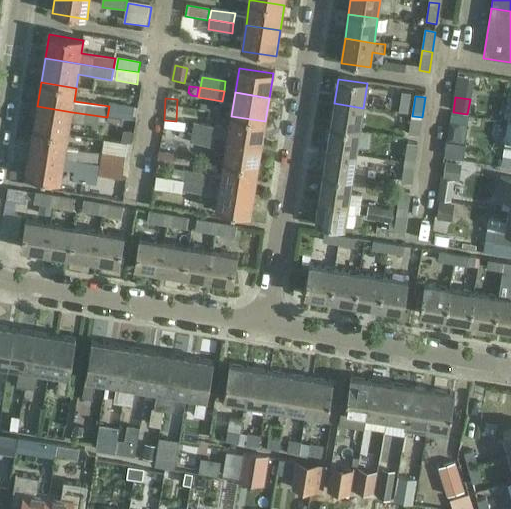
[(360,132),(363,108),(334,103),(331,128),(360,132)]
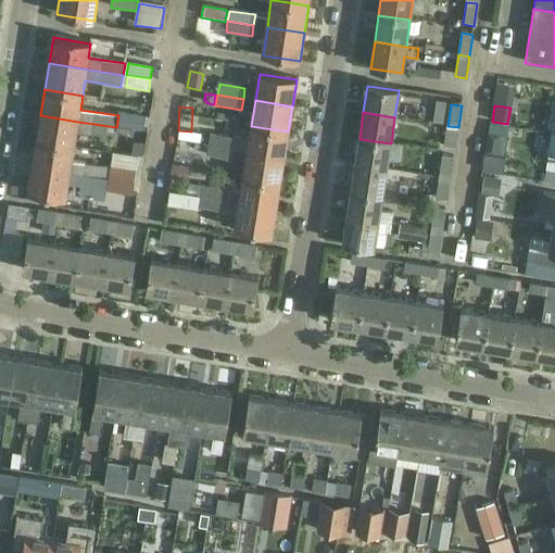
[(146,117),(121,113),(117,126),(143,130),(146,117)]
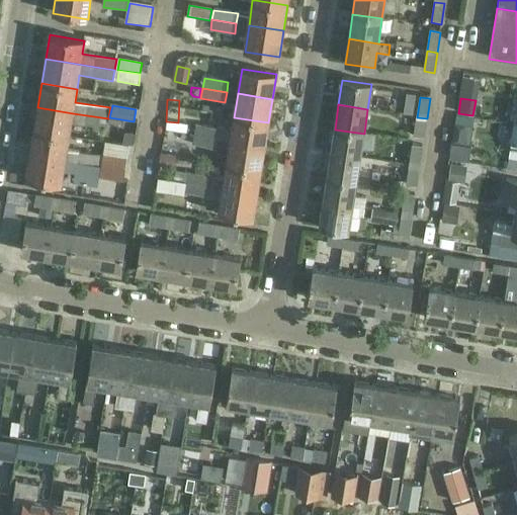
[(69,137),(71,123),(107,130),(108,118),(73,113),(37,107),(33,132),(69,137)]
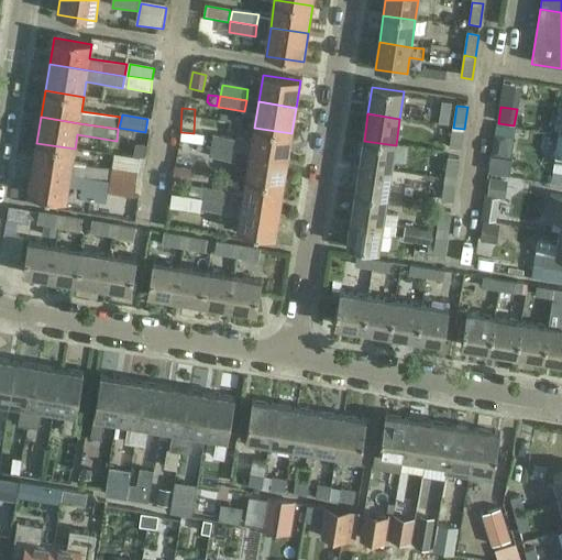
[(496,127),(495,136),(514,140),(516,130),(496,127)]
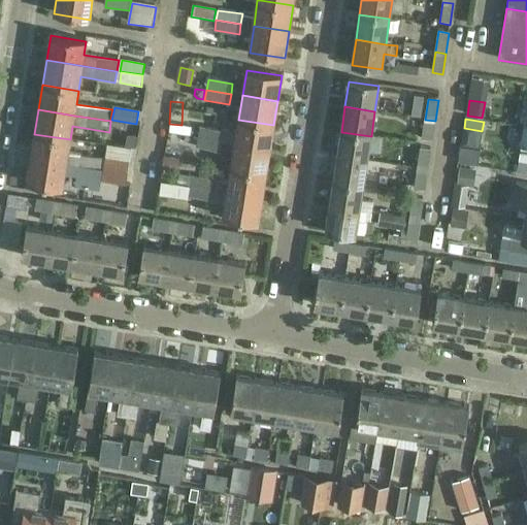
[(151,140),(160,143),(165,122),(156,120),(151,140)]
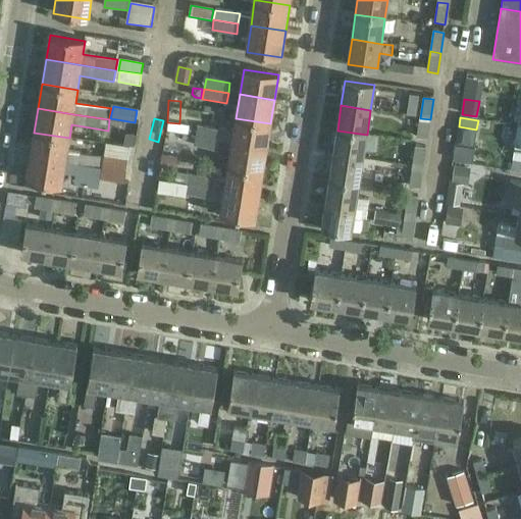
[(266,148),(270,123),(236,118),(233,132),(198,125),(197,137),(220,141),(231,142),(266,148)]
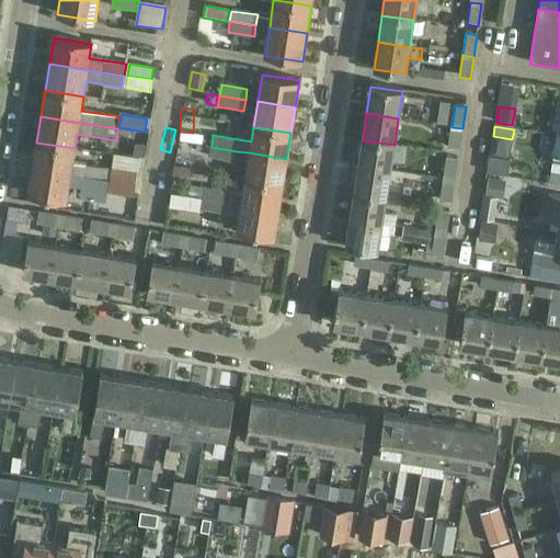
[(459,150),(463,128),(452,127),(448,149),(459,150)]
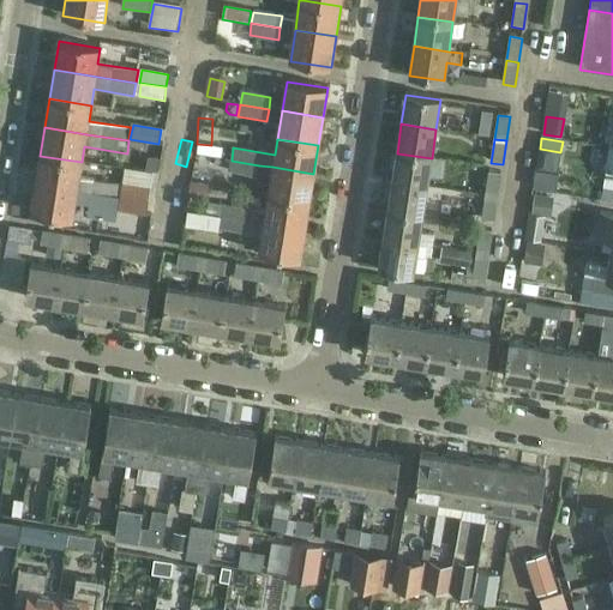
[(199,146),(198,155),(222,159),(223,150),(199,146)]
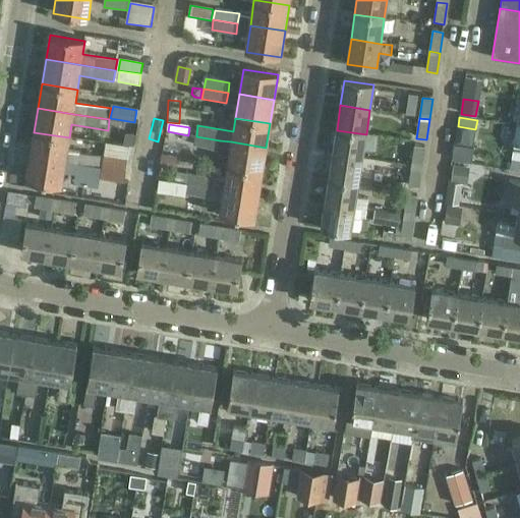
[(362,159),(366,134),(337,130),(333,155),(362,159)]
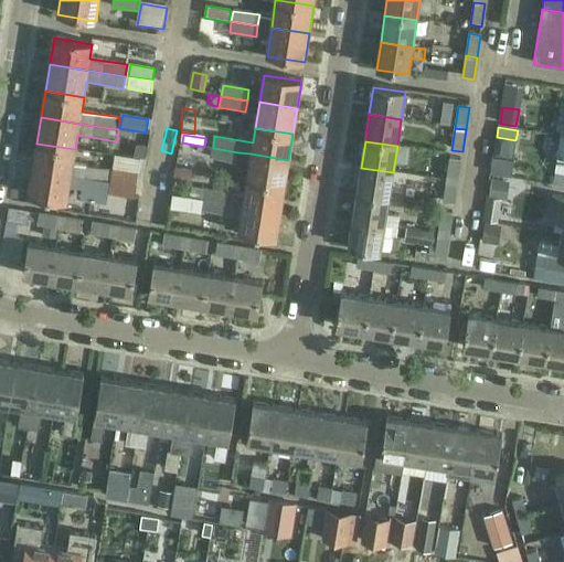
[(73,165),(75,149),(36,144),(33,169),(108,181),(110,171),(73,165)]
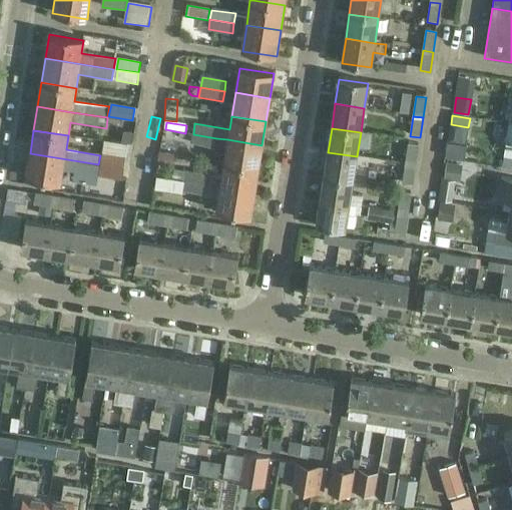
[(124,133),(122,145),(128,146),(131,147),(133,135),(124,133)]
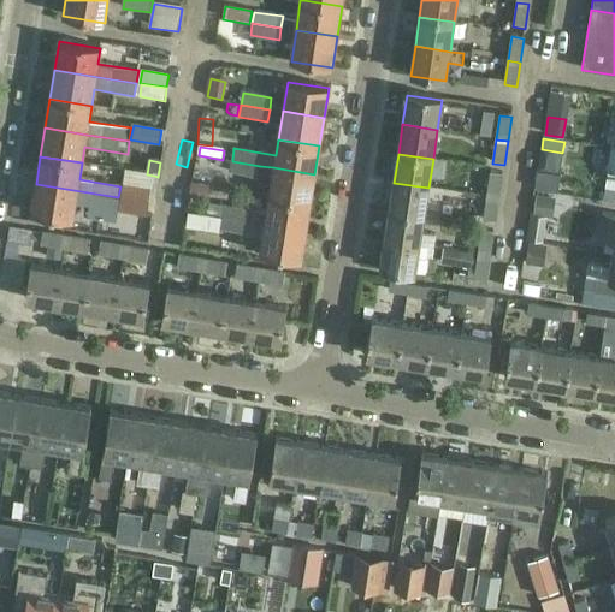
[(259,178),(260,166),(232,161),(230,173),(259,178)]
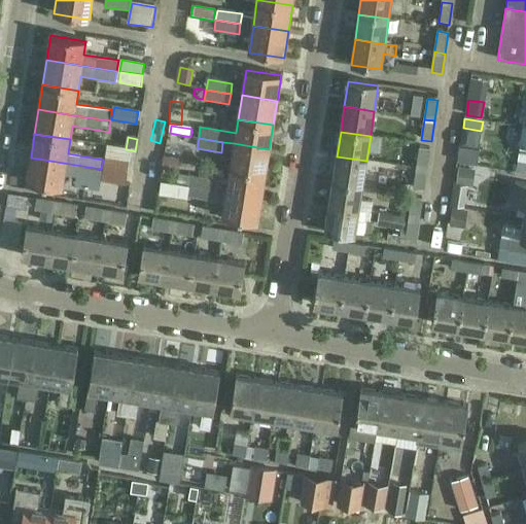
[(266,174),(269,149),(234,143),(230,168),(266,174)]
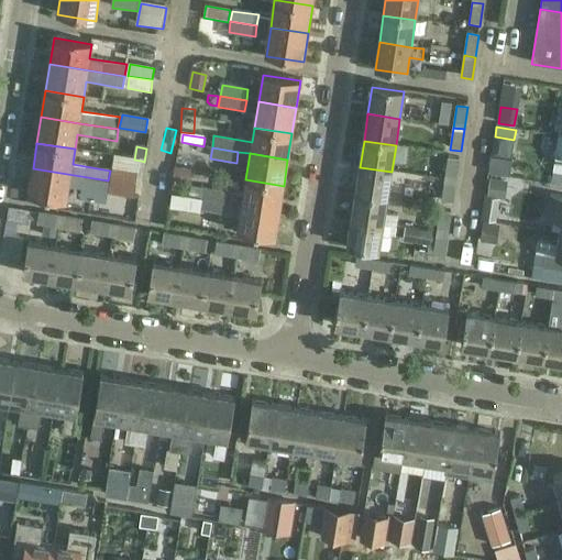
[(117,156),(114,168),(139,173),(141,161),(134,160),(117,156)]
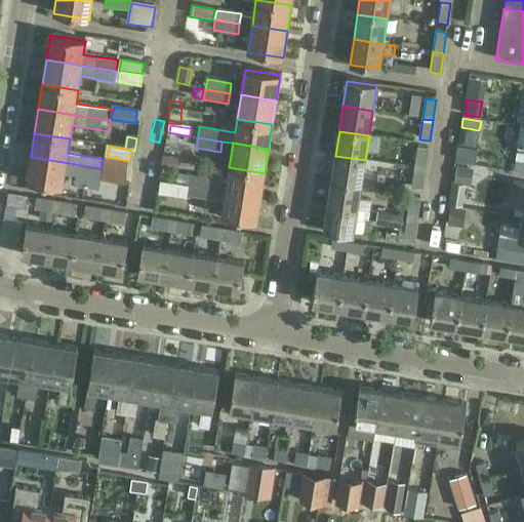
[(458,147),(455,162),(475,165),(478,150),(458,147)]
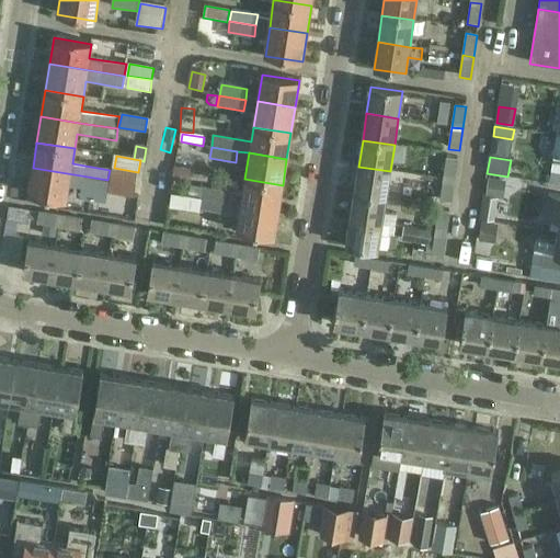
[(447,158),(444,180),(454,182),(457,159),(447,158)]
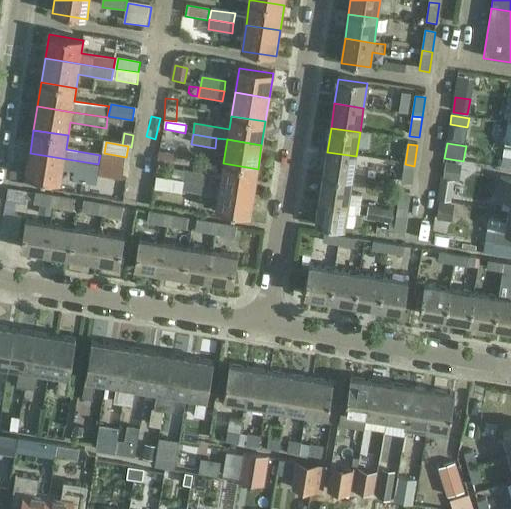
[(352,180),(356,156),(327,152),(323,176),(352,180)]
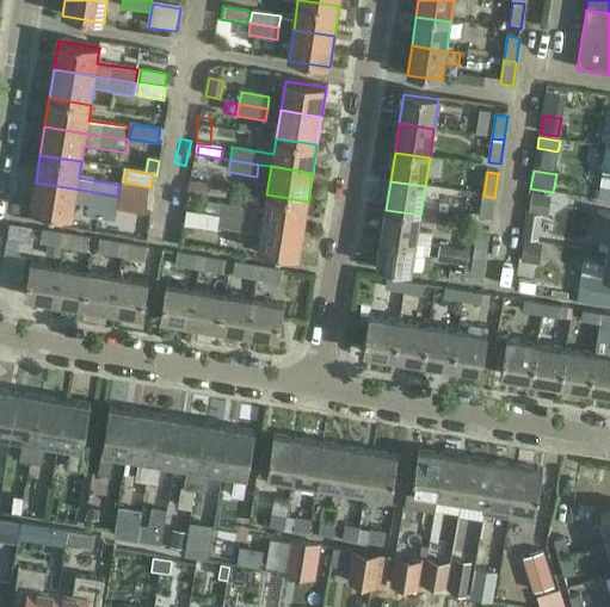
[(115,210),(117,196),(36,183),(31,214),(72,220),(74,203),(115,210)]
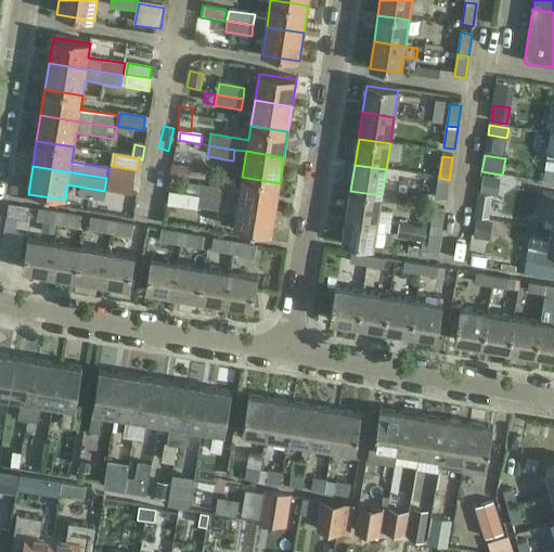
[(134,183),(137,170),(113,166),(111,179),(134,183)]
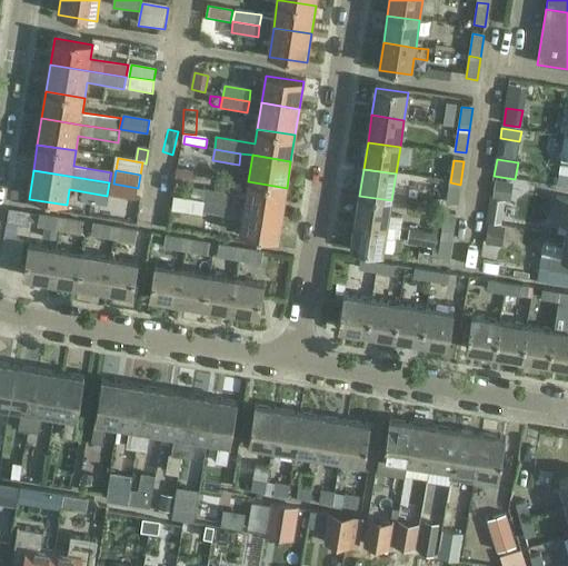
[(178,171),(177,186),(188,187),(189,174),(178,171)]
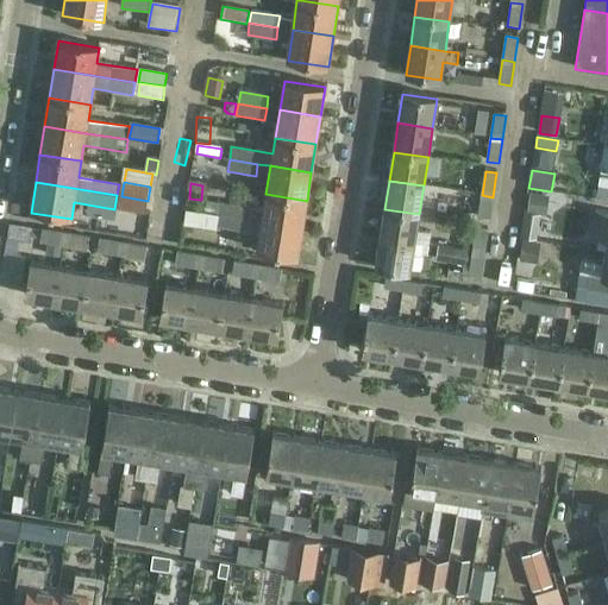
[(302,228),(307,201),(265,194),(263,209),(223,202),(220,215),(302,228)]
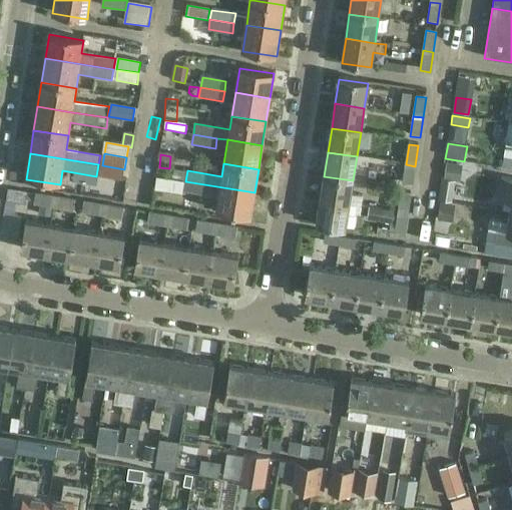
[(412,186),(415,166),(406,164),(402,184),(412,186)]
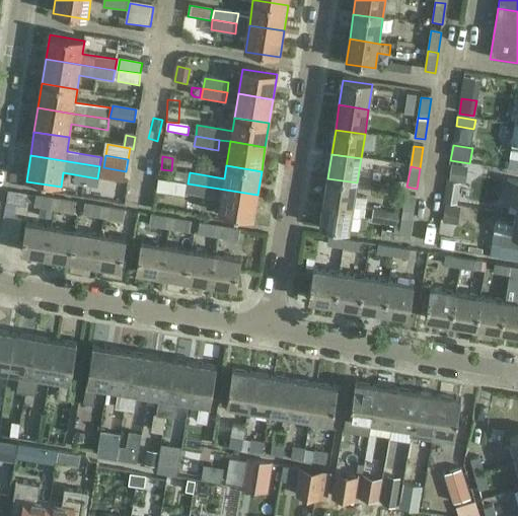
[(124,182),(126,171),(103,167),(101,178),(124,182)]
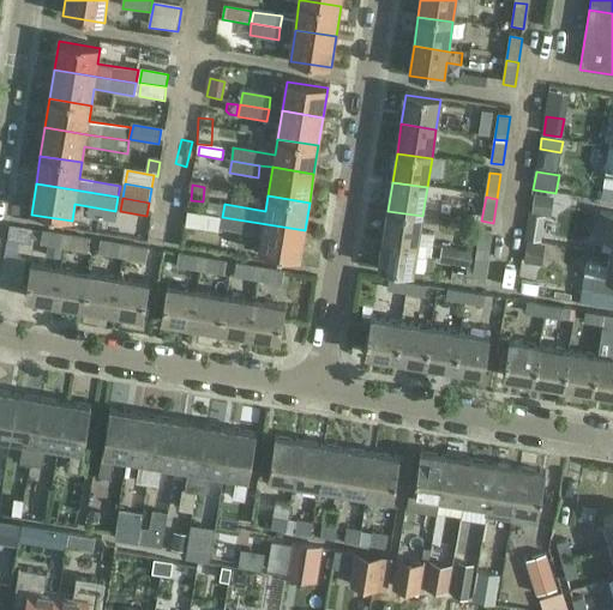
[(534,198),(532,215),(547,217),(550,200),(534,198)]
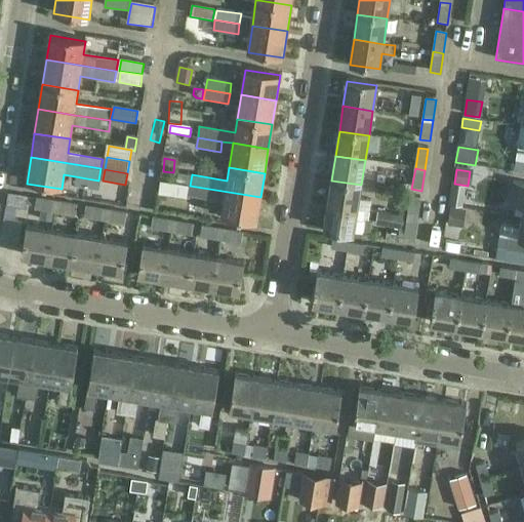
[(157,186),(187,188),(188,174),(158,172),(157,186)]
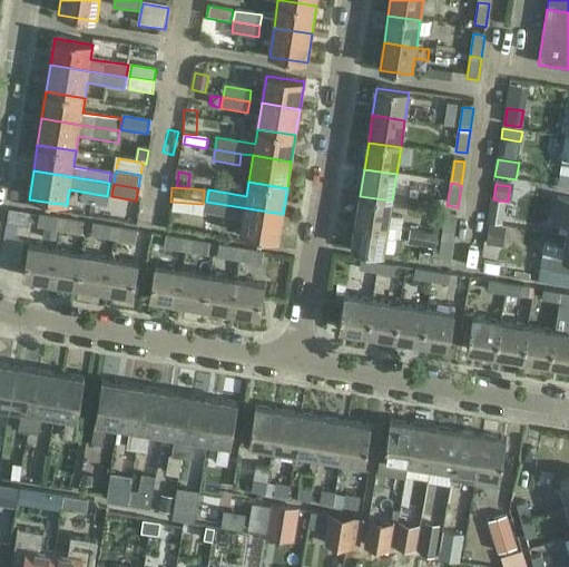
[(388,228),(392,201),(360,196),(355,223),(388,228)]
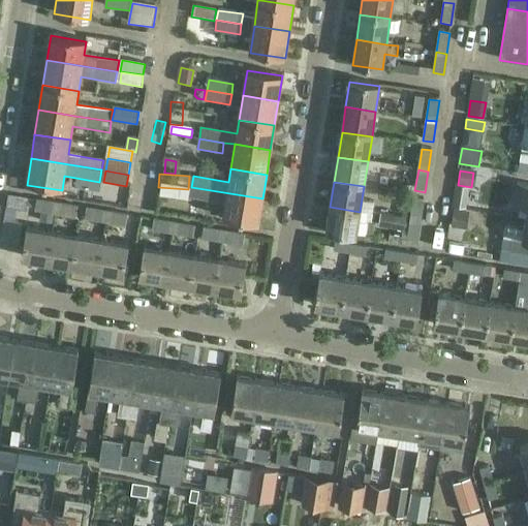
[(527,186),(517,184),(514,207),(527,209),(526,219),(527,219),(527,186)]
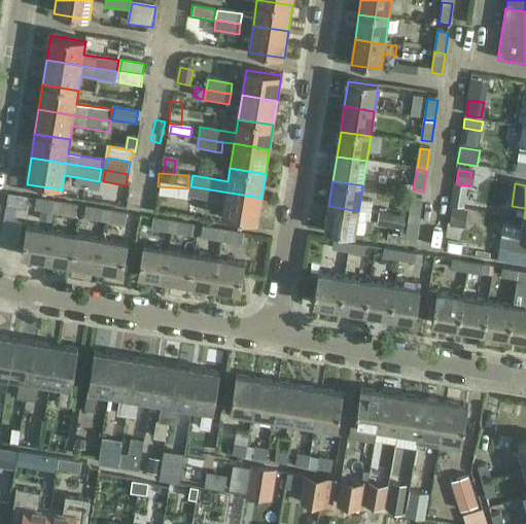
[(257,223),(261,198),(190,186),(189,197),(224,203),(222,217),(257,223)]
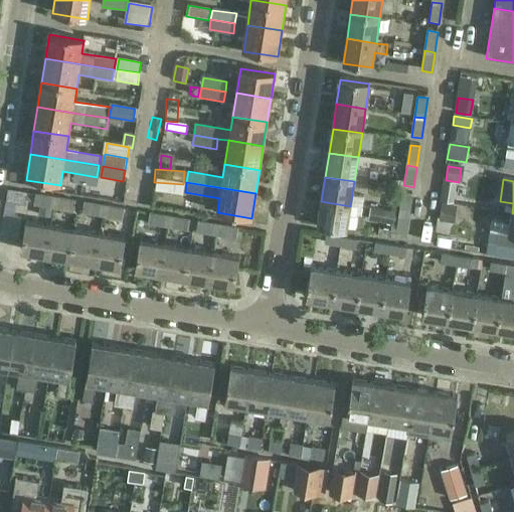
[(6,204),(18,206),(26,207),(28,194),(8,191),(6,204)]
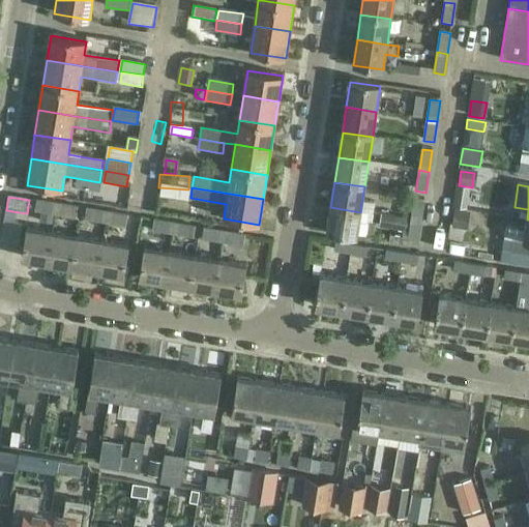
[(413,206),(411,220),(421,222),(424,201),(414,199),(413,206)]
